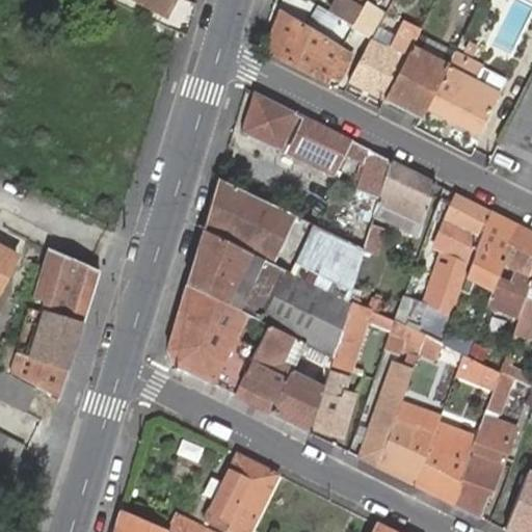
[(166,5),(168,0),(128,0),(156,15),(160,16),(166,5)]
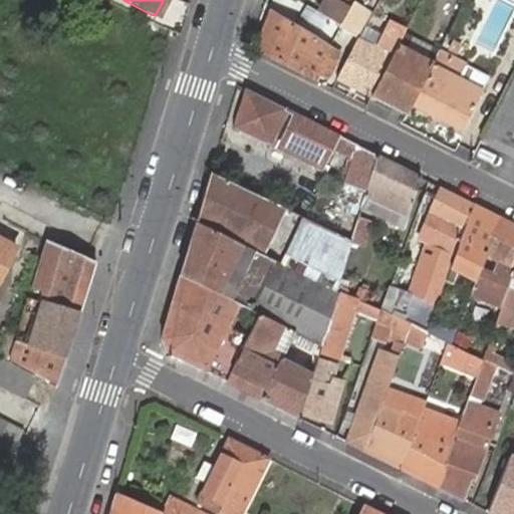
[(171,0),(163,0),(161,5),(155,15),(161,18),(171,0)]
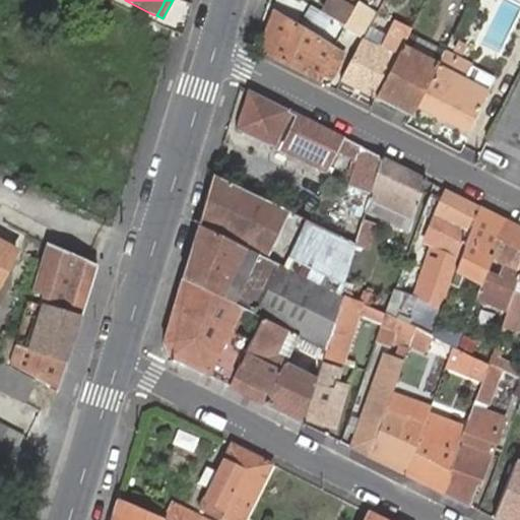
[(363,38),(376,13),(359,3),(351,16),(345,26),(332,18),(327,27),(349,43),(355,33),(363,38)]
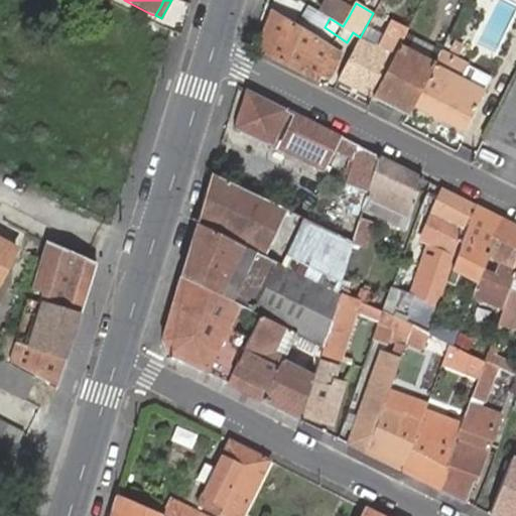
[(336,9),(330,18),(343,26),(349,16),(336,9)]
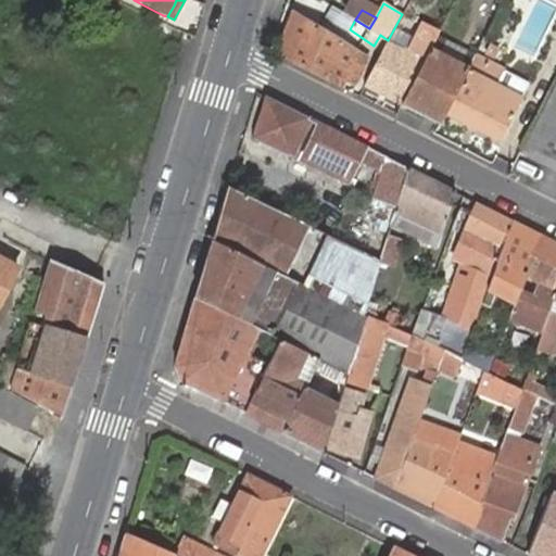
[(292,14),(276,54),(341,87),(343,79),(353,85),(366,58),(355,52),(292,14)]
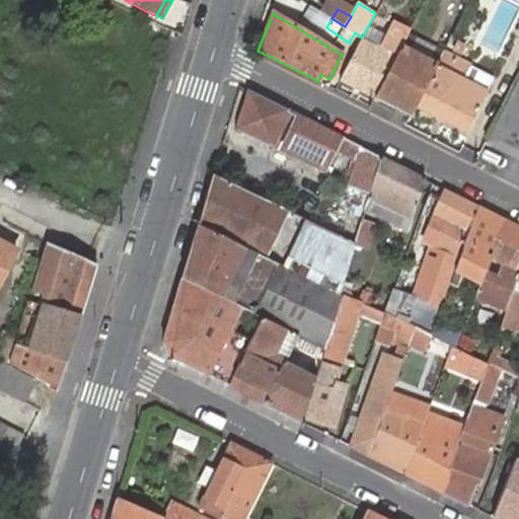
[(360,43),(340,81),(374,98),(396,55),(381,47),(378,52),(360,43)]
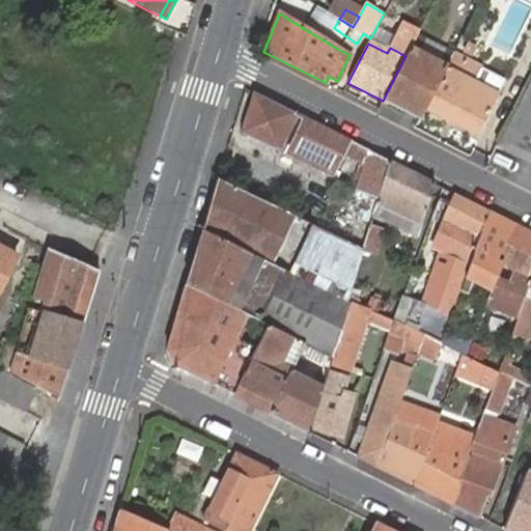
[(406,56),(383,101),(419,118),(424,109),(446,67),(409,49),(406,56)]
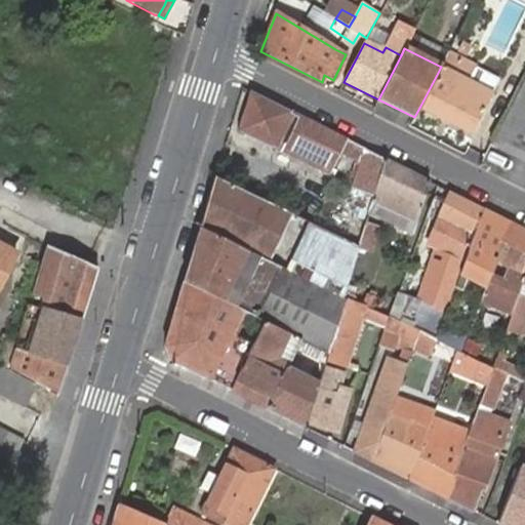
[(448,54),(441,67),(419,108),(440,117),(448,122),(471,133),(491,93),(467,81),(451,74),(458,58),(448,54)]
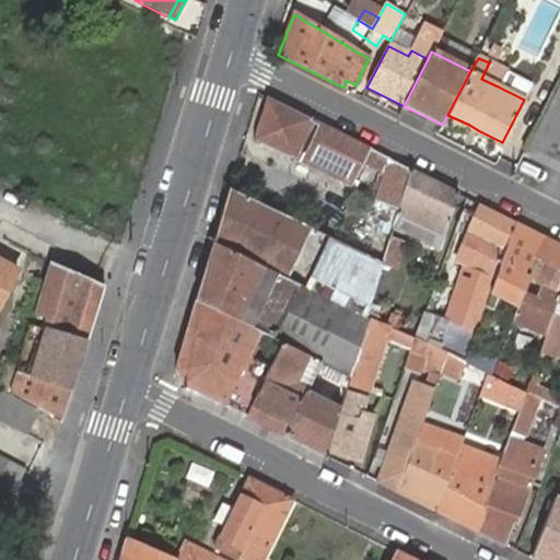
[(505,71),(489,62),(481,79),(498,86),(505,71)]
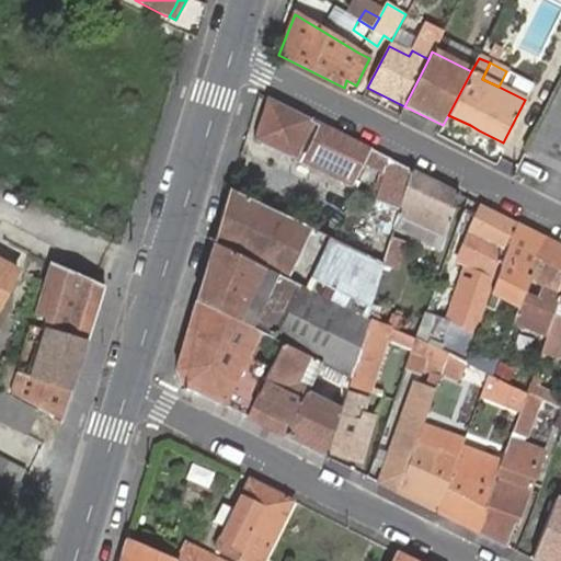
[(560,80),(524,153),(560,172),(560,80)]
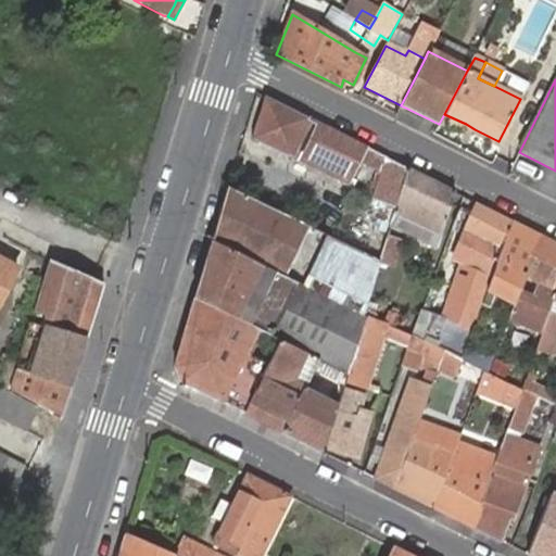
[(265,97),(256,92),(243,136),(252,139),(265,97)]
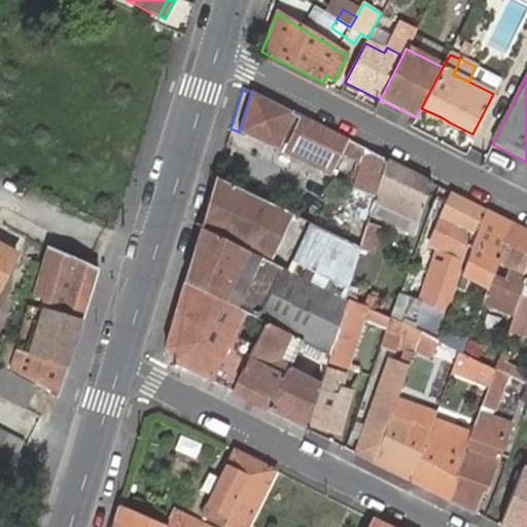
[(292,112),(251,92),(239,132),(259,141),(322,171),(329,174),(341,151),(347,140),(292,112)]
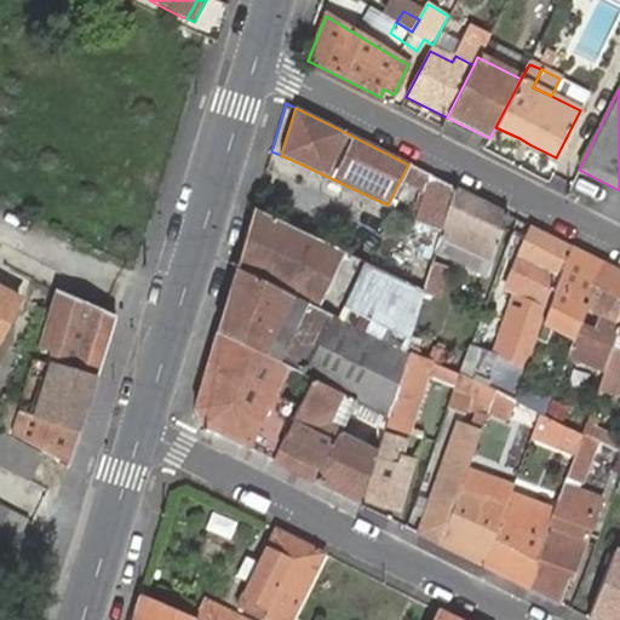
[(431,263),(435,248),(454,188),(408,165),(401,178),(425,190),(414,220),(401,252),(430,265),(431,263)]
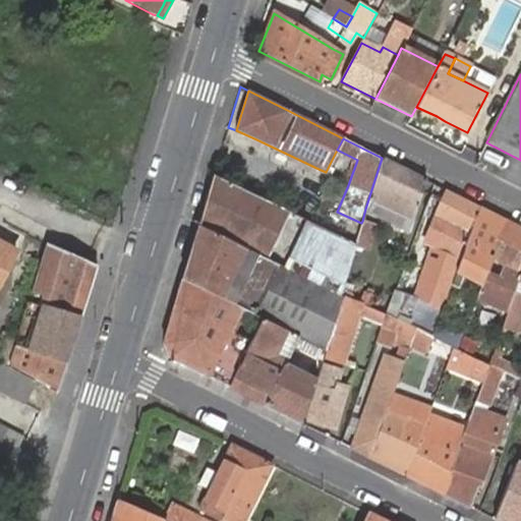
[(414,220),(425,180),(382,158),(365,209),(402,226),(402,228),(410,231),(414,220)]
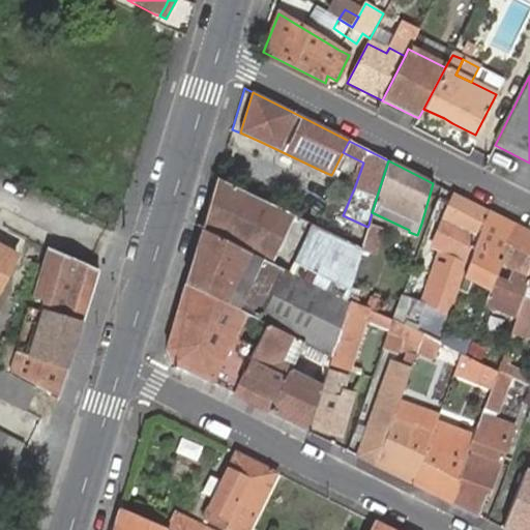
[(216,179),(202,230),(268,263),(291,215),(216,179)]
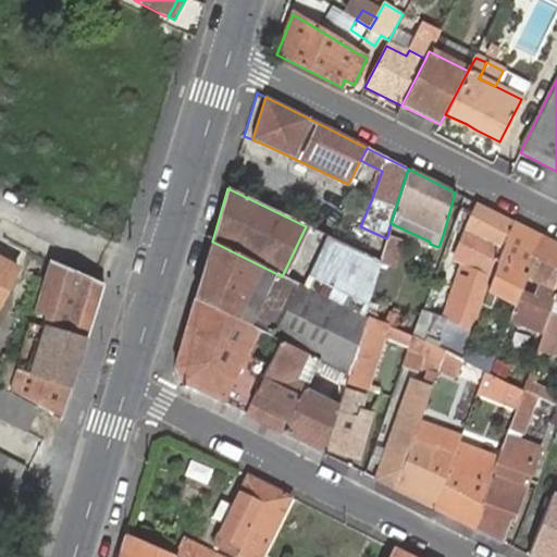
[(496,262),(514,222),(474,202),(460,232),(480,242),(468,262),(457,294),(483,304),(498,264),(496,262)]
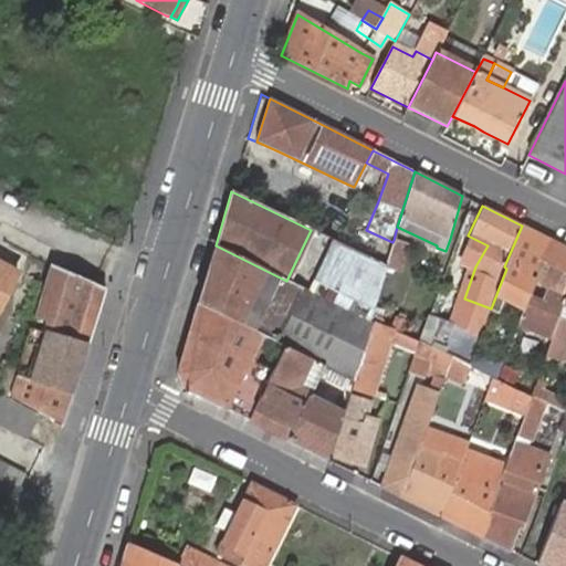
[(565,296),(565,248),(547,239),(522,226),(504,266),(506,269),(491,308),(498,312),(502,299),(523,307),(534,281),(542,285),(533,310),(531,308),(526,323),(542,327),(547,308),(545,308),(554,291),(565,296)]
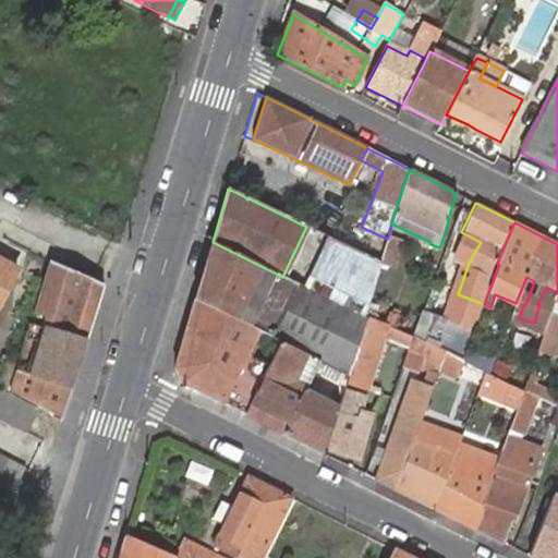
[(384,250),(380,262),(396,268),(402,241),(388,237),(387,239),(384,250)]
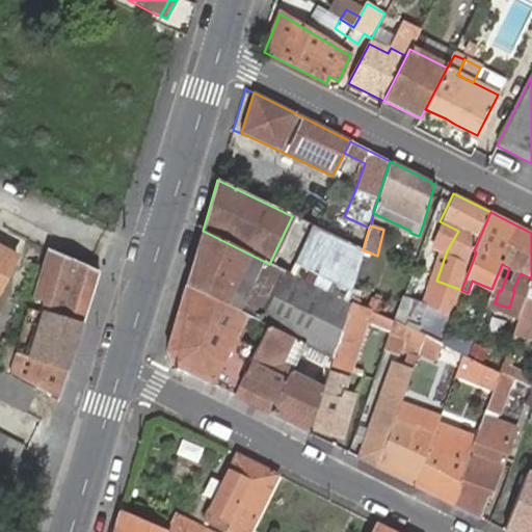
[(285,271),(259,321),(304,344),(333,357),(351,303),(363,249),(309,227),(285,271)]
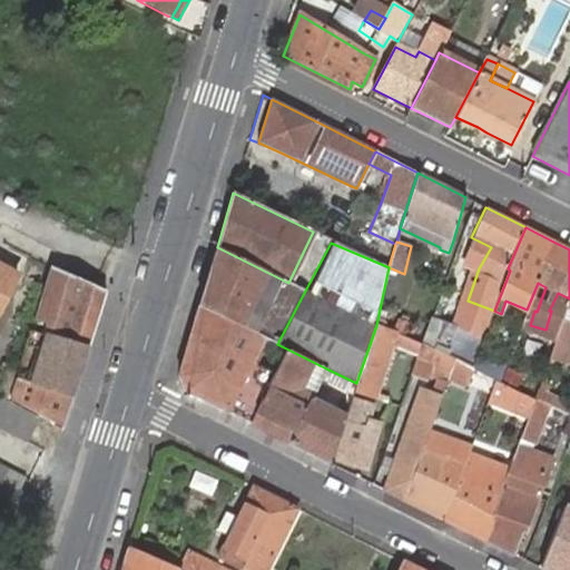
[(208,276),(199,305),(262,337),(268,340),(277,344),(305,291),(288,283),(217,247),(208,276)]
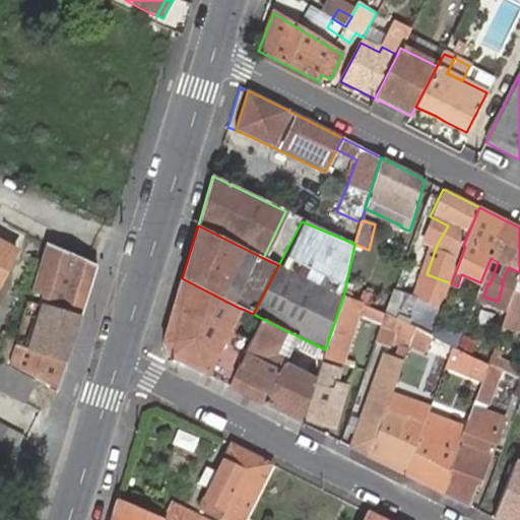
[(0,281),(15,251),(0,242),(0,281)]
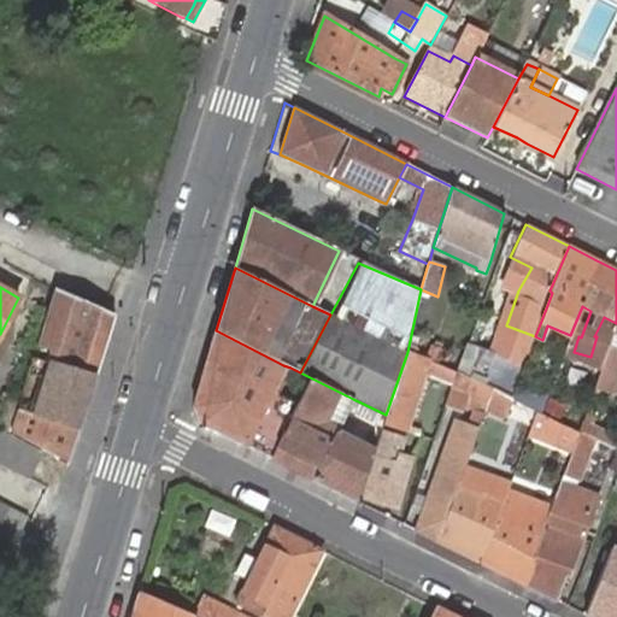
[(39,338),(37,341),(41,344),(51,310),(57,291),(54,289),(39,338)]
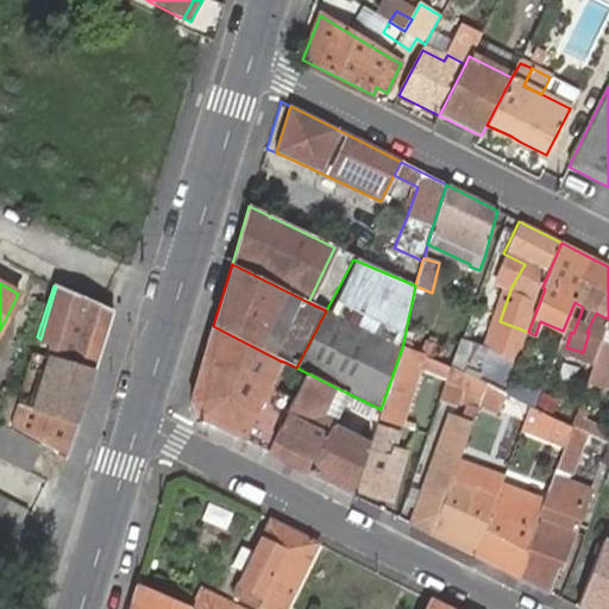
[(41,339),(37,337),(8,428),(14,431),(22,434),(29,438),(30,439),(42,446),(52,451),(67,459),(71,444),(77,425),(94,370),(112,311),(88,302),(56,287),(50,306),(41,339)]
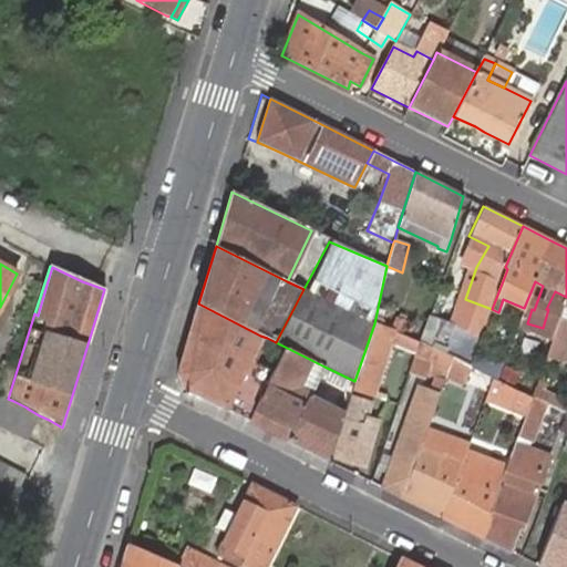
[(490,315),(492,309),(465,299),(455,326),(482,337),(487,320),(490,315)]
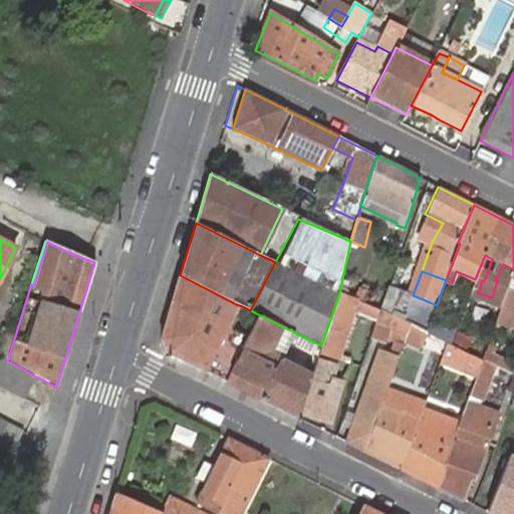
[(204,370),(226,382),(248,336),(231,327),(242,306),(236,304),(180,275),(161,339),(167,353),(204,370)]
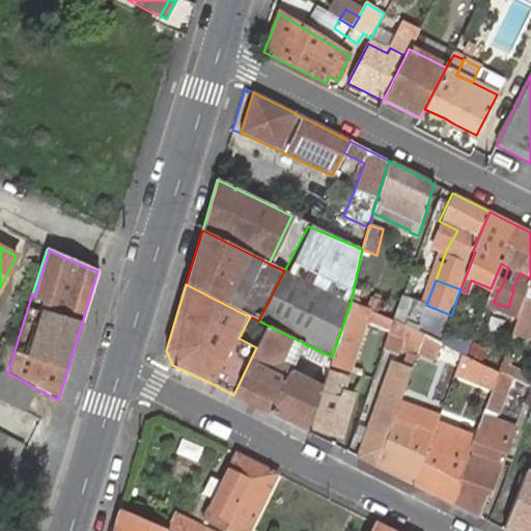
[(466,297),(458,295),(456,300),(464,303),(466,297)]
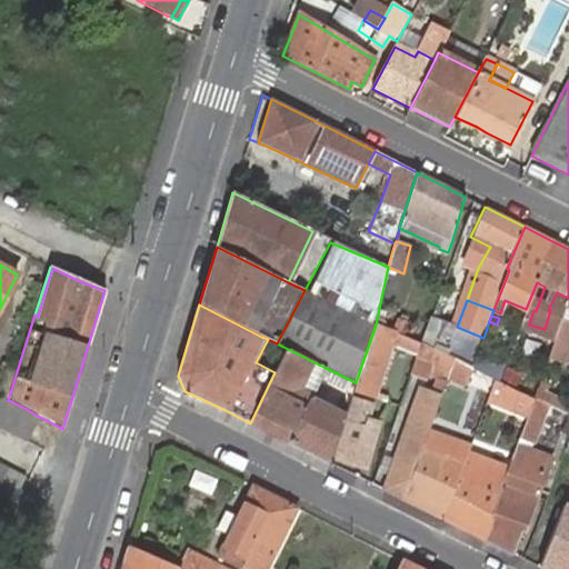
[(455,329),(430,320),(426,331),(421,342),(445,353),(455,329)]
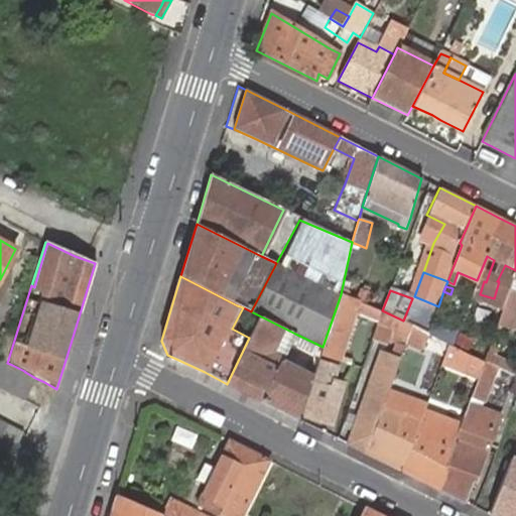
[(515,293),(509,291),(498,321),(503,324),(506,317),(515,320),(515,317),(515,293)]
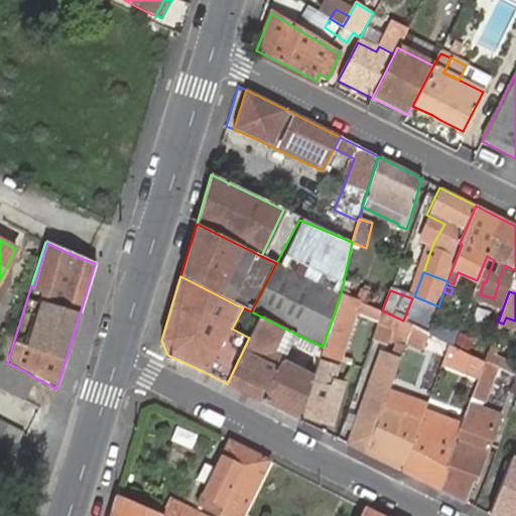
[(356,310),(379,320),(382,310),(364,302),(360,300),(357,299),(347,296),(341,294),(323,347),(319,355),(340,361),(356,310)]
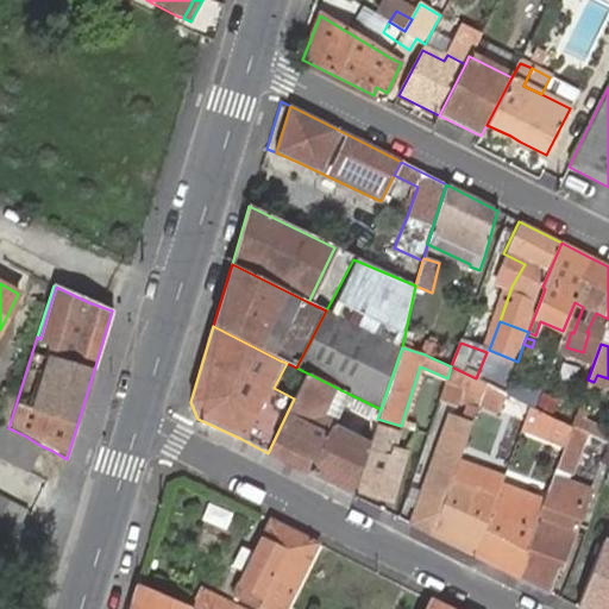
[(460,390),(481,399),(485,384),(483,382),(476,378),(451,366),(447,378),(439,400),(454,406),(460,390)]
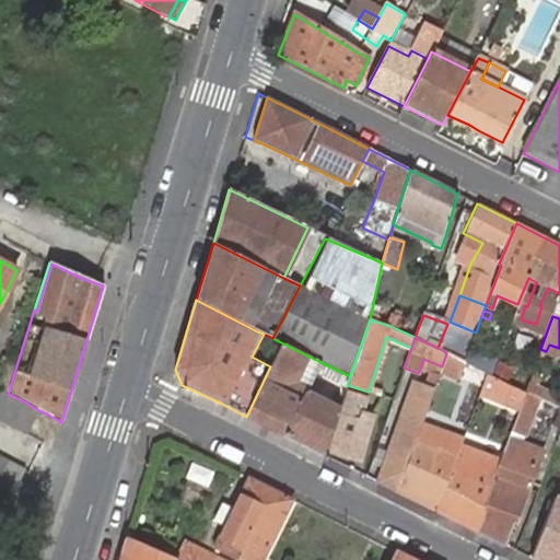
[(246,417),(284,435),(305,392),(306,391),(316,369),(321,362),(307,356),(282,343),(270,366),(246,417)]
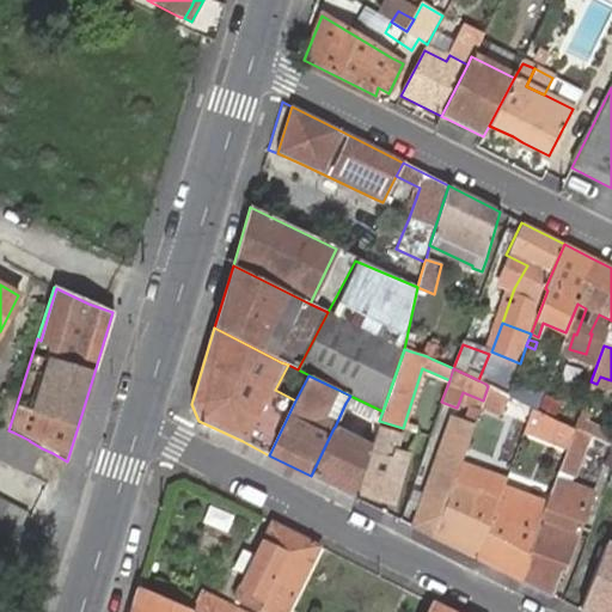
[(507,396),(532,409),(534,410),(540,396),(512,384),(507,396)]
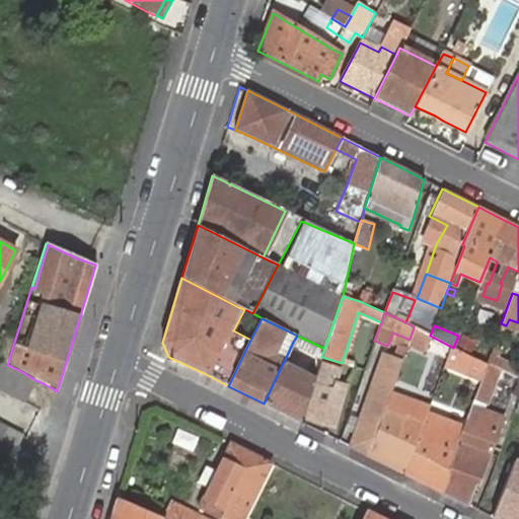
[(293,342),(321,357),(324,349),(297,336),(293,342)]
